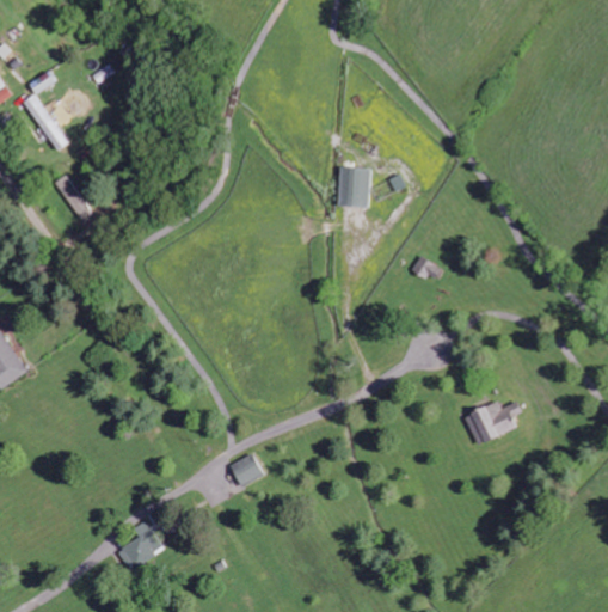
[(56,83),(50,72),(30,83),(36,93),(56,83)]
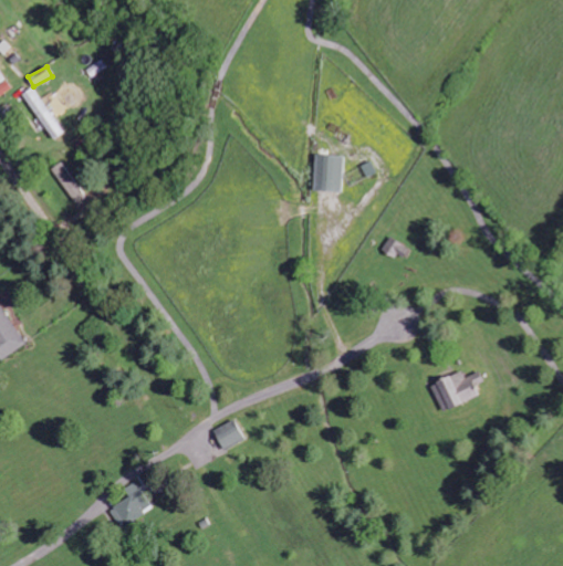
[(0,97),(12,88),(0,71),(0,97)]
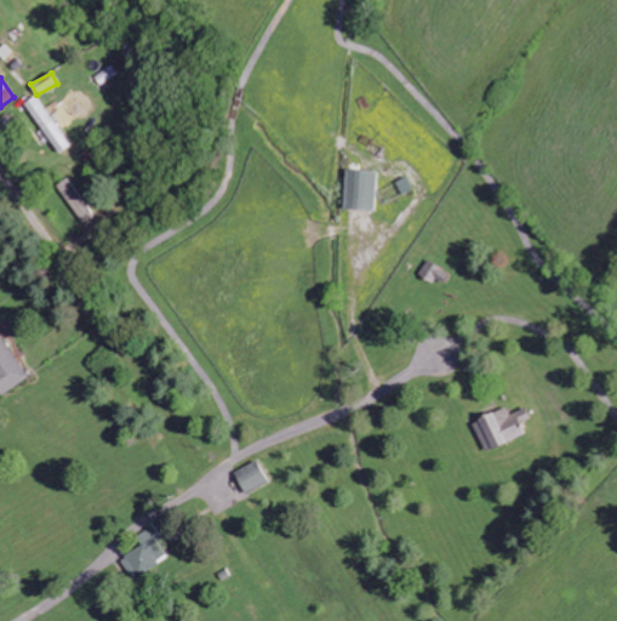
[(72,144),(35,96),(24,104),(61,153),(72,144)]
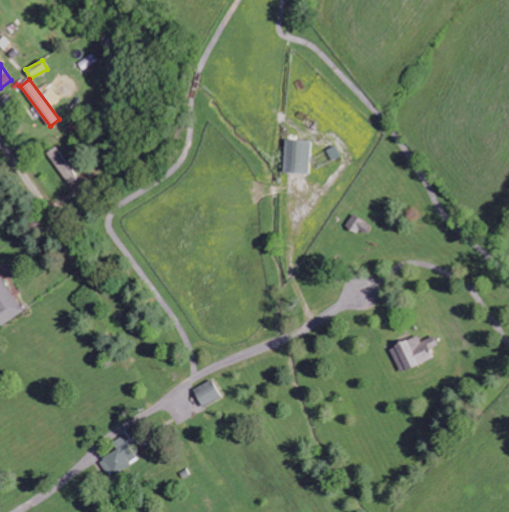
[(283,173),(308,173),(309,141),(283,140),(283,173)]
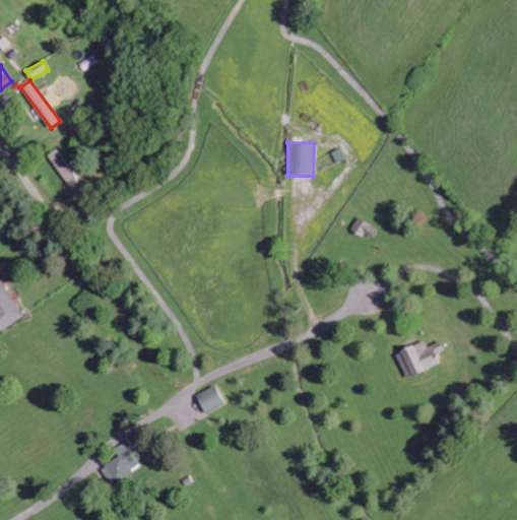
[(79,180),(56,149),(47,156),(70,187),(79,180)]
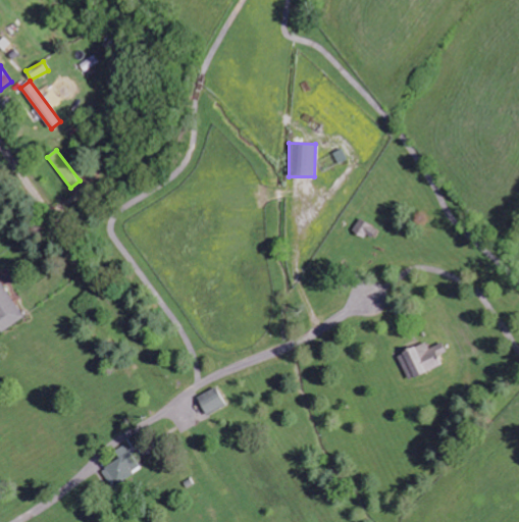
[(370,239),(375,227),(357,219),(352,230),(370,239)]
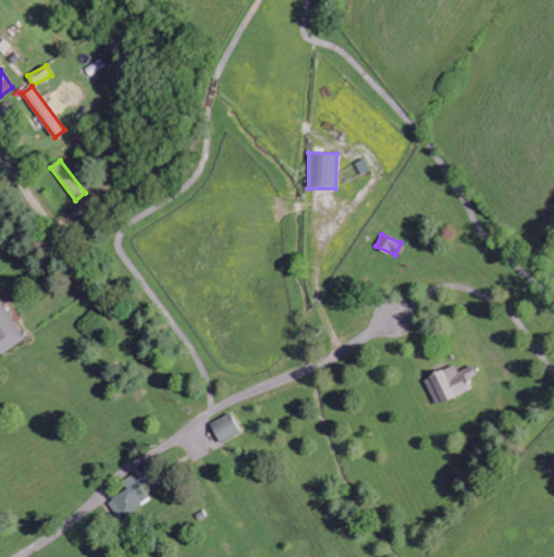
[(422,380),(434,406),(470,390),(466,380),(475,375),(470,367),(456,372),(453,366),(422,380)]
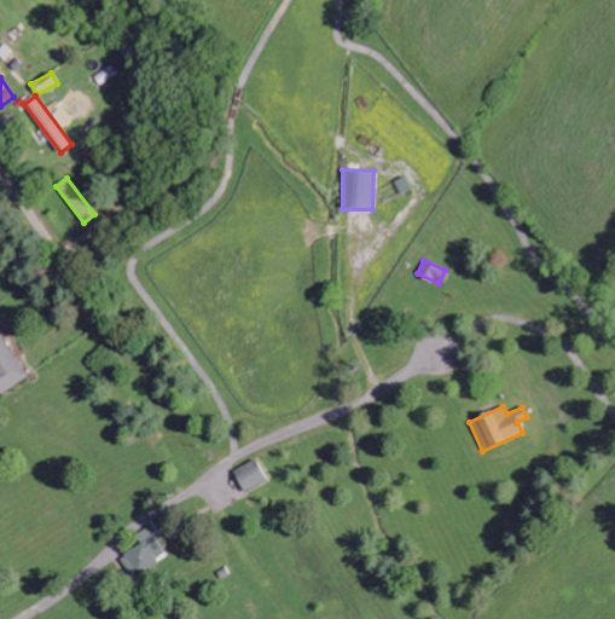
[(241,492),(265,482),(256,461),(232,470),(241,492)]
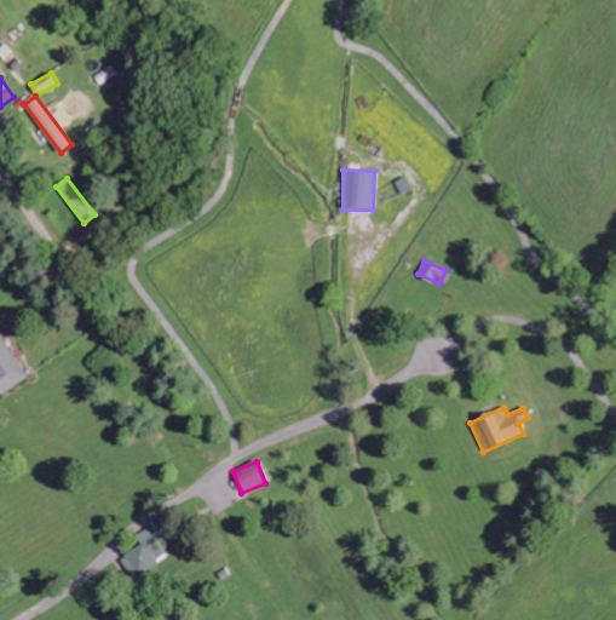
[(166,557),(147,528),(136,537),(140,545),(119,560),(132,579),(166,557)]
